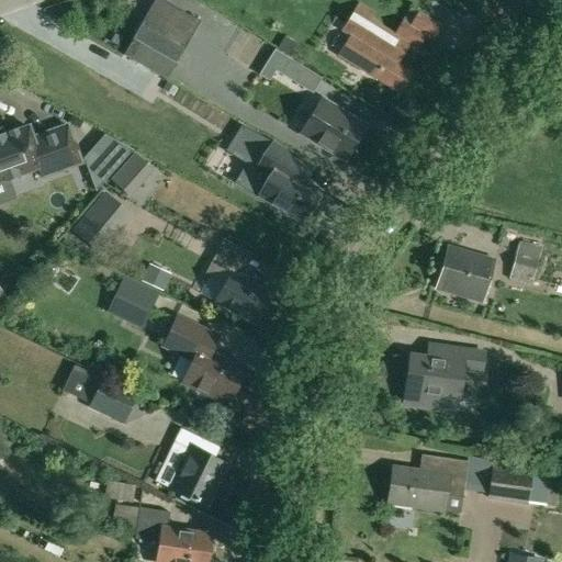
[(197,26),(153,2),(142,21),(143,21),(186,45),(186,46),(197,26)]
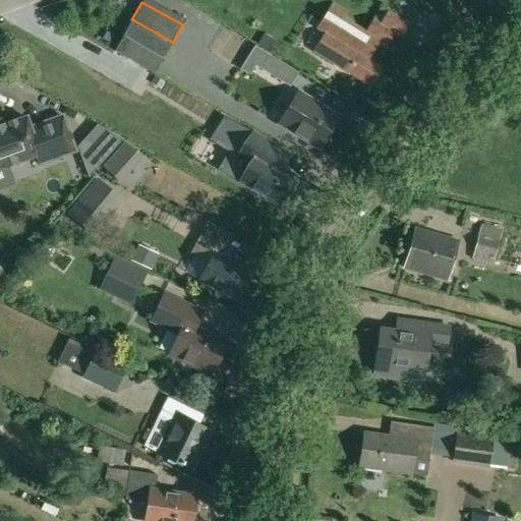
[(381,24),(389,11),(381,6),(365,32),(344,18),(348,11),(332,2),(316,29),(328,36),(316,54),(370,87),(382,67),(368,59),(374,50),(368,46),(373,38),(382,44),(391,31),(381,24)]
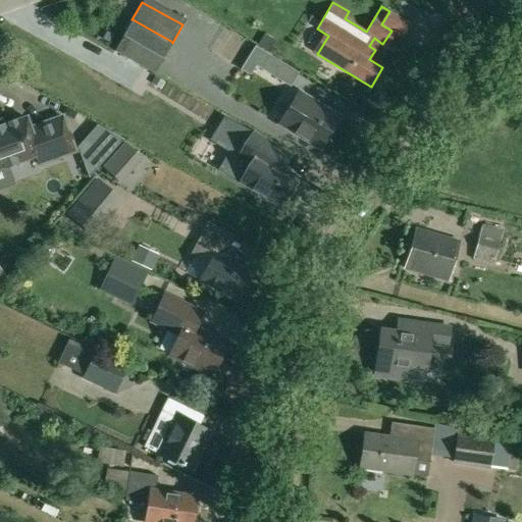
[(155,75),(172,43),(172,42),(133,19),(132,19),(113,51),(155,75)]
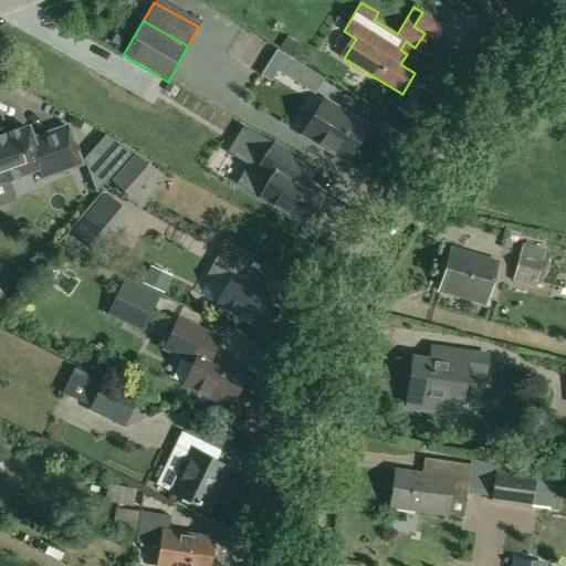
[(300,46),(286,38),(280,50),(293,58),(300,46)]
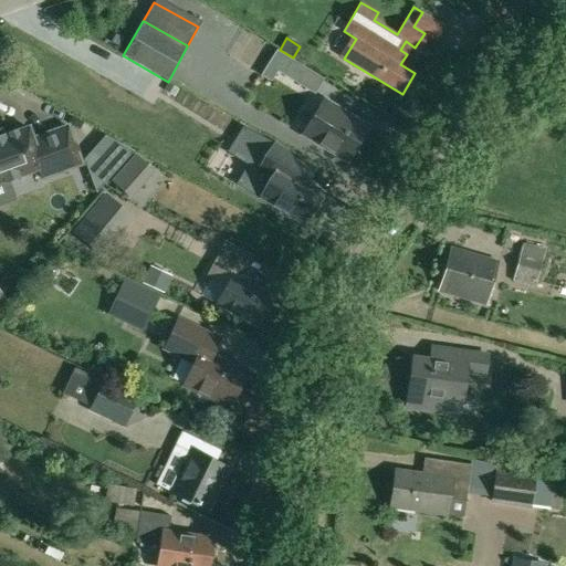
[(324,80),(276,50),(260,75),(271,82),(278,71),(315,95),(324,80)]
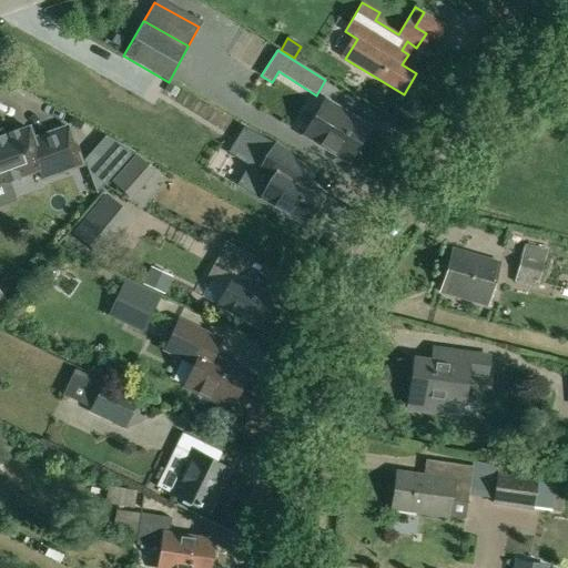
[(346,162),(368,127),(325,100),(303,135),(346,162)]
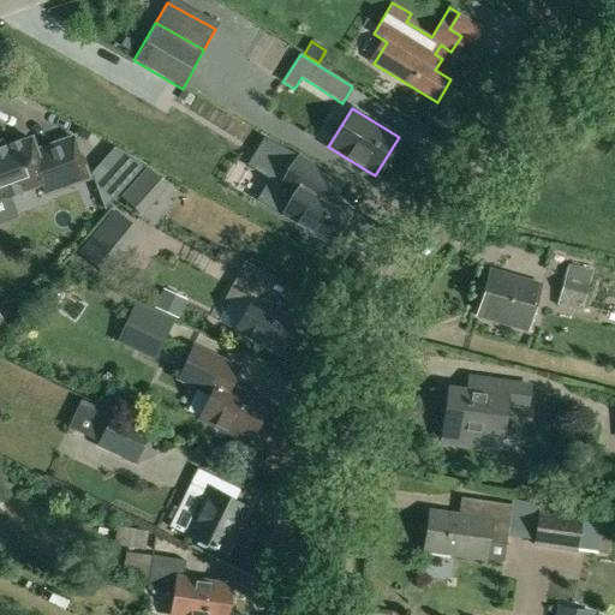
[(45,193),(88,179),(73,138),(35,151),(31,139),(0,150),(0,198),(41,184),(45,193)]
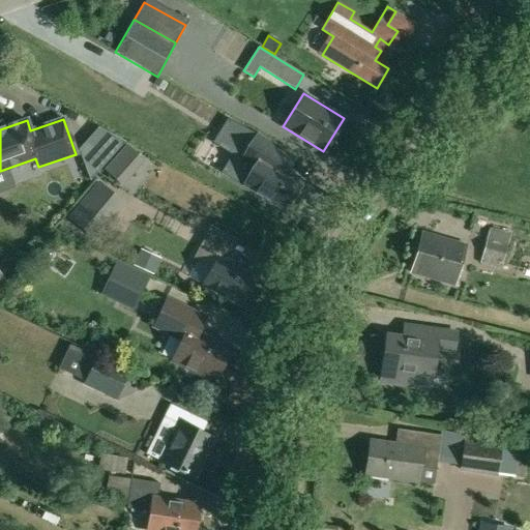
[(291,198),(294,200),(302,186),(298,184),(300,181),(286,172),(294,158),(257,136),(256,137),(233,123),(225,137),(247,151),(242,159),(254,166),(242,183),(284,209),(291,198)]
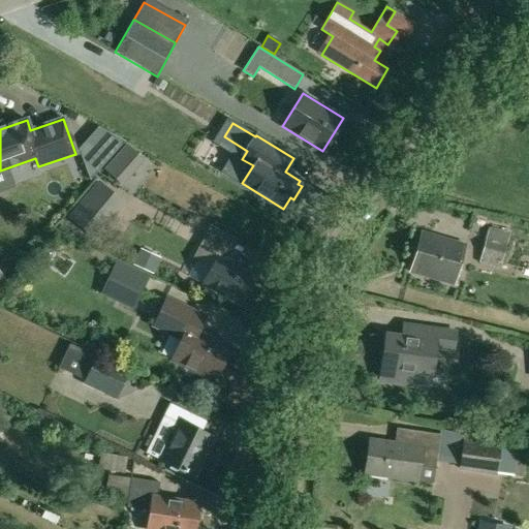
[(90,180),(125,142),(98,127),(79,150),(90,180)]
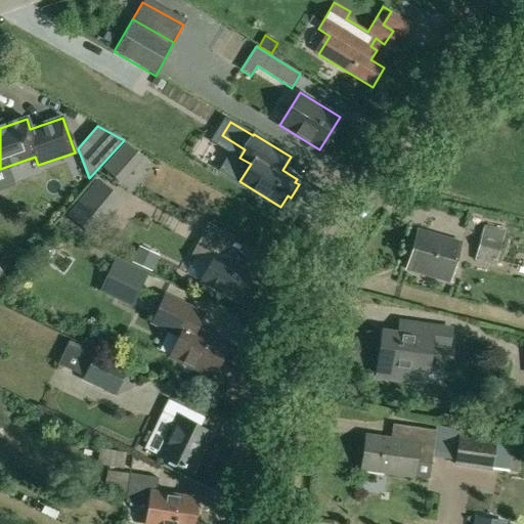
[(126,140),(114,155),(128,167),(140,153),(126,140)]
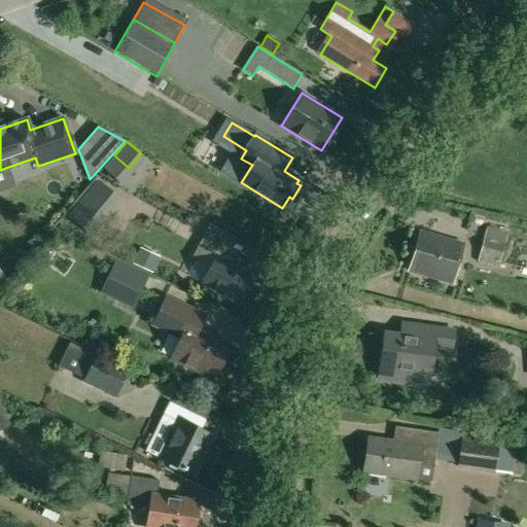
[(126,199),(104,180),(88,199),(109,218),(126,199)]
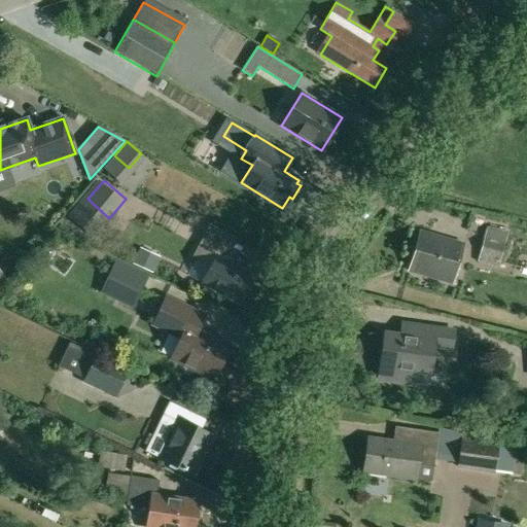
[(507,233),(486,226),(480,252),(500,258),(507,233)]
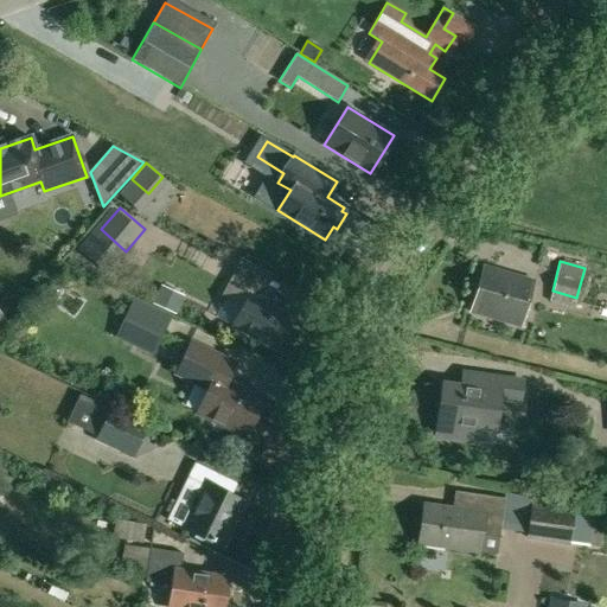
[(521,327),(534,281),(484,267),(470,312),(521,327)]
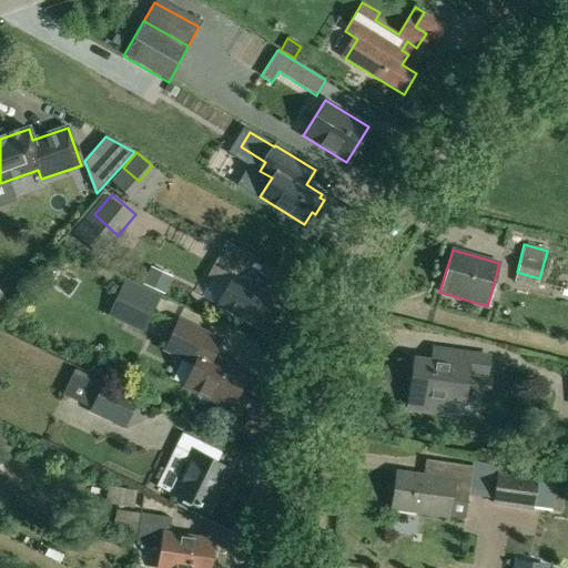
[(244,267),(220,254),(215,260),(206,277),(225,288),(216,305),(259,327),(274,298),(237,279),(244,267)]
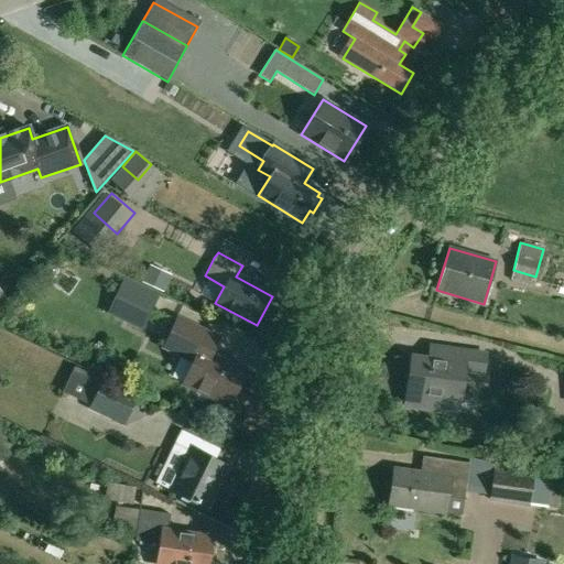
[(169,280),(149,271),(143,282),(163,292),(169,280)]
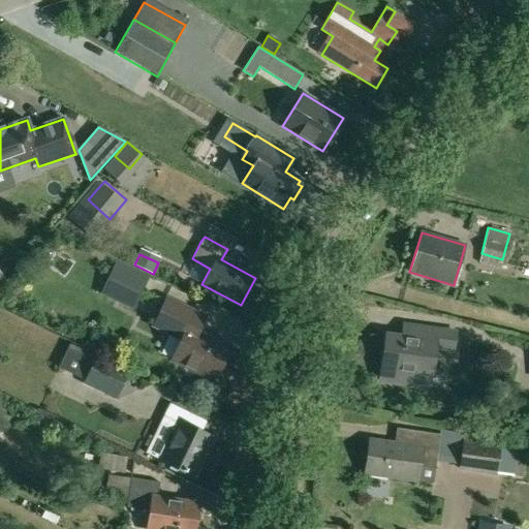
[(146,275),(116,260),(110,274),(139,288),(146,275)]
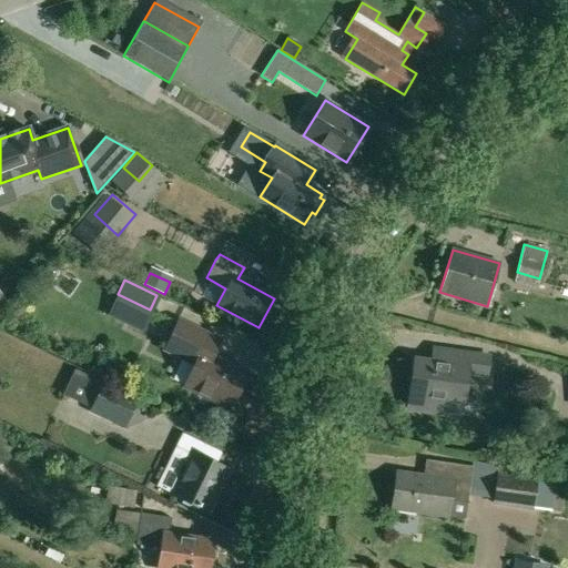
[(233,404),(247,373),(213,356),(221,341),(179,320),(164,350),(194,364),(183,386),(217,403),(220,397),(233,404)]
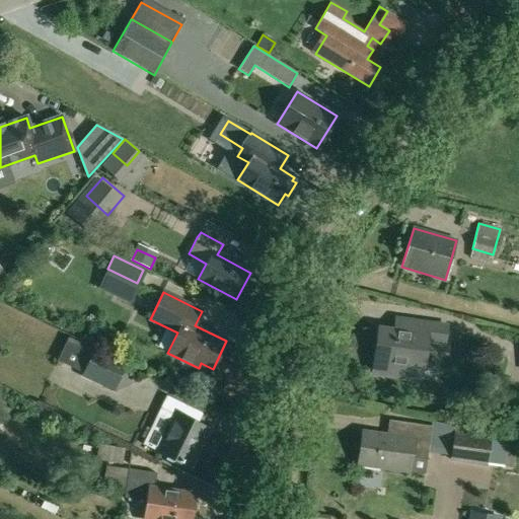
[(445,345),(447,325),(405,319),(403,332),(379,329),(372,374),(404,378),(406,366),(423,368),(427,342),(445,345)]
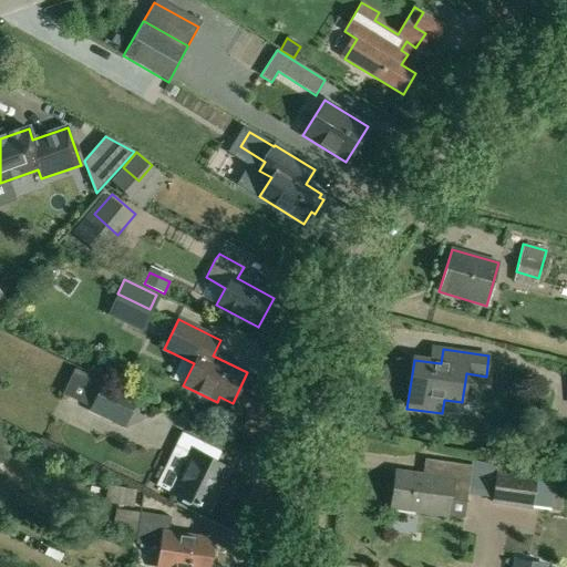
[(74,368),(62,394),(90,408),(102,382),(74,368)]
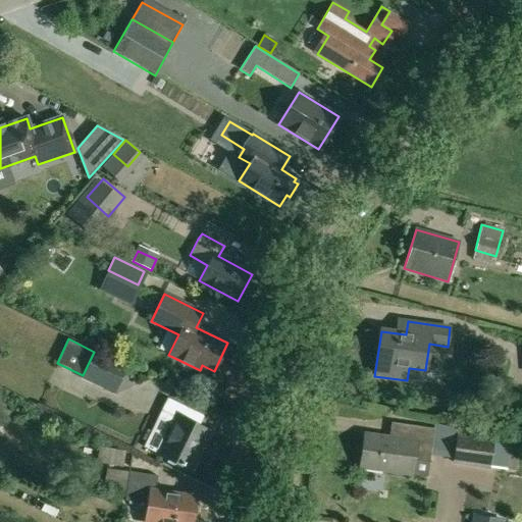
[(95,350),(94,352),(83,375),(81,379),(114,396),(128,365),(95,350)]
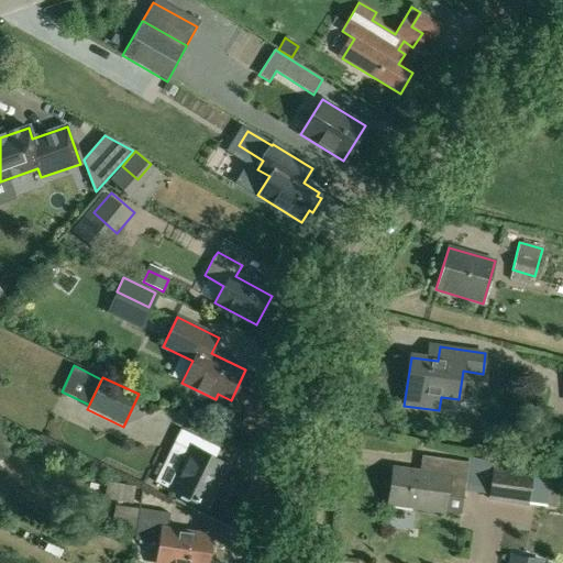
[(206,507),(225,466),(190,450),(170,489),(206,507)]
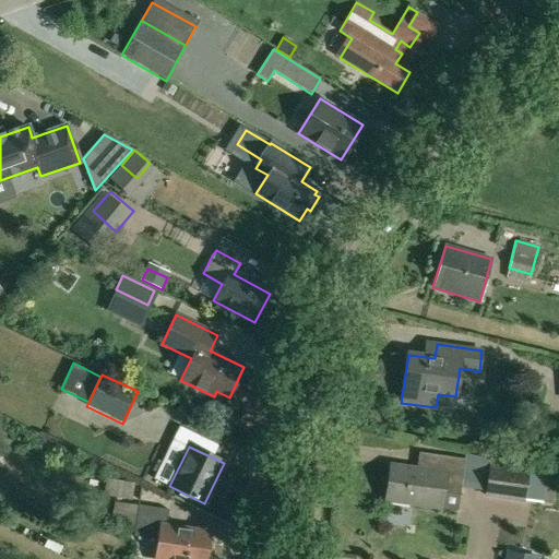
[(443,494),(460,496),(464,459),(444,456),(442,472),(390,464),(384,500),(441,509),(443,494)]
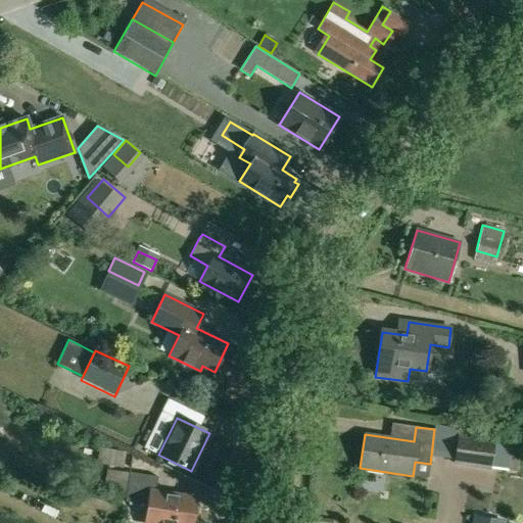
[(454,459),(453,463),(490,468),(493,469),(507,470),(517,472),(520,450),(510,448),(510,445),(494,443),(494,439),(457,433),(454,454),(454,459)]
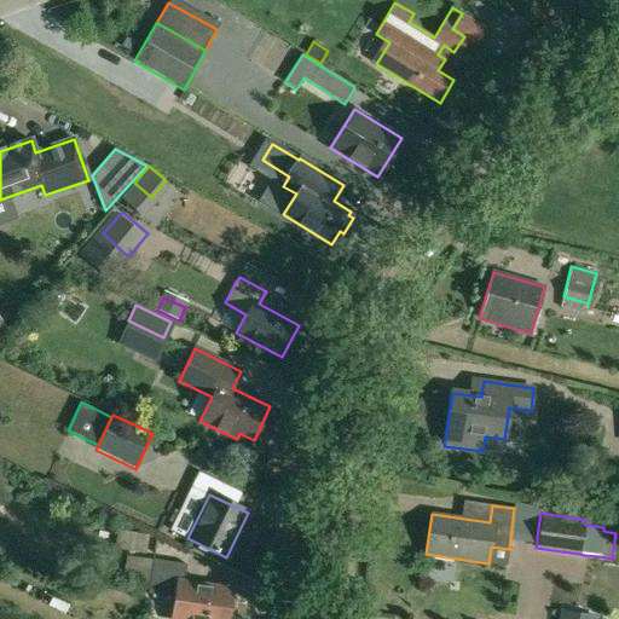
[(226,618),(231,590),(184,583),(186,565),(154,559),(149,594),(175,597),(172,618),(226,618)]
